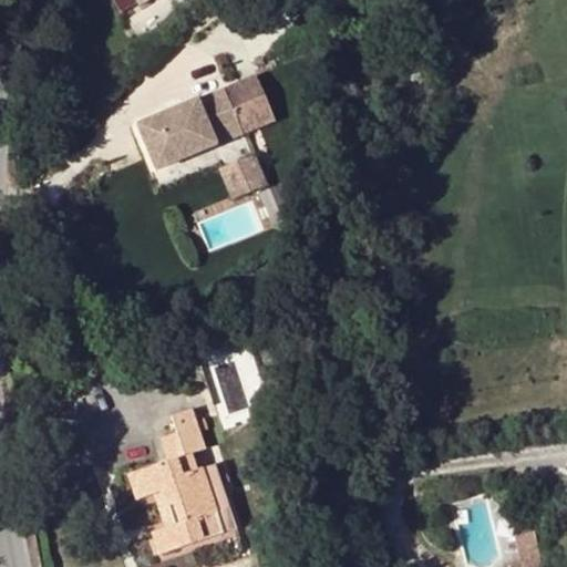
[(323,0),(299,0),(305,10),(323,0)]
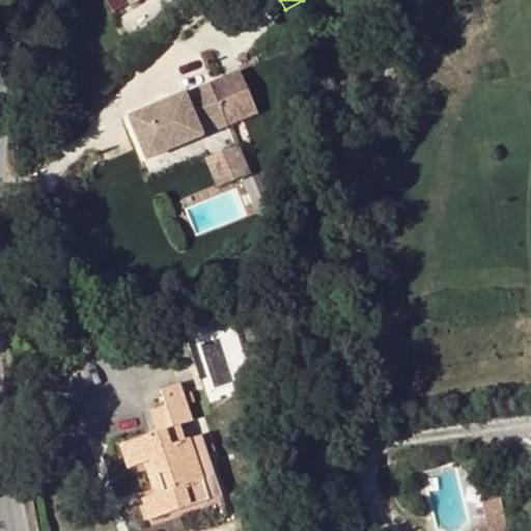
[(203,136),(198,126),(223,115),(228,127),(258,114),(240,71),(130,116),(129,116),(128,118),(144,158),(145,160),(146,160),(148,160),(202,137),(203,136)]
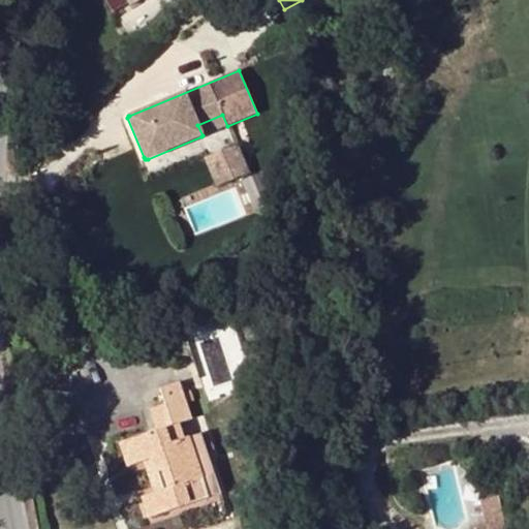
[(203,136),(227,126),(222,115),(197,125),(203,135),(203,136)]
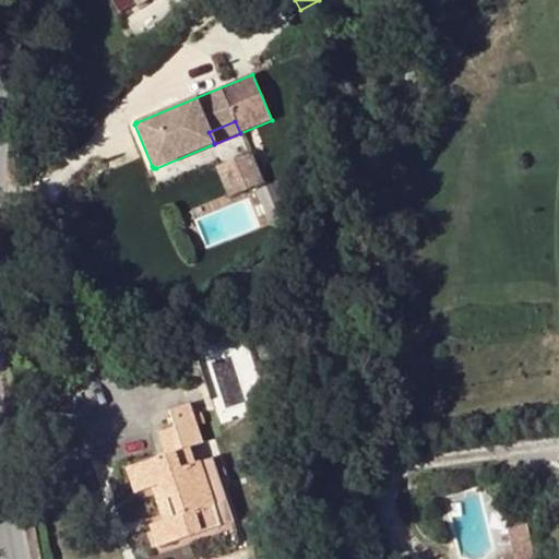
[(262,182),(250,155),(216,168),(228,197),(262,182)]
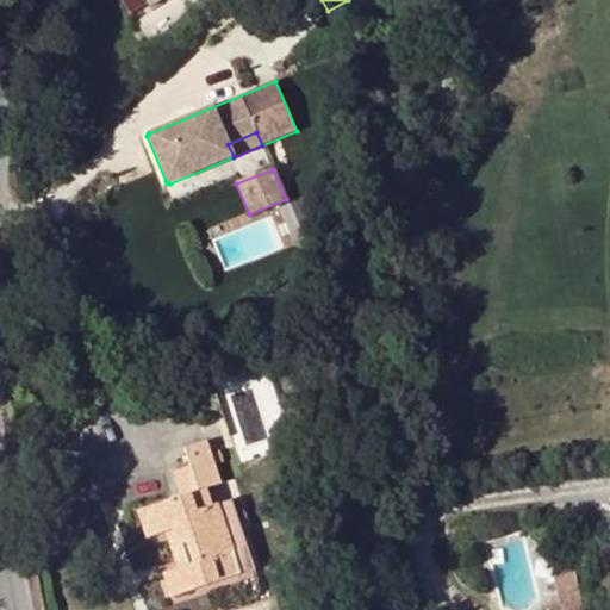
[(178,531),(191,568),(182,571),(166,576),(174,599),(238,577),(216,508),(212,509),(206,491),(221,487),(207,446),(186,452),(192,470),(176,474),(185,498),(153,510),(162,537),(170,534),(178,531)]
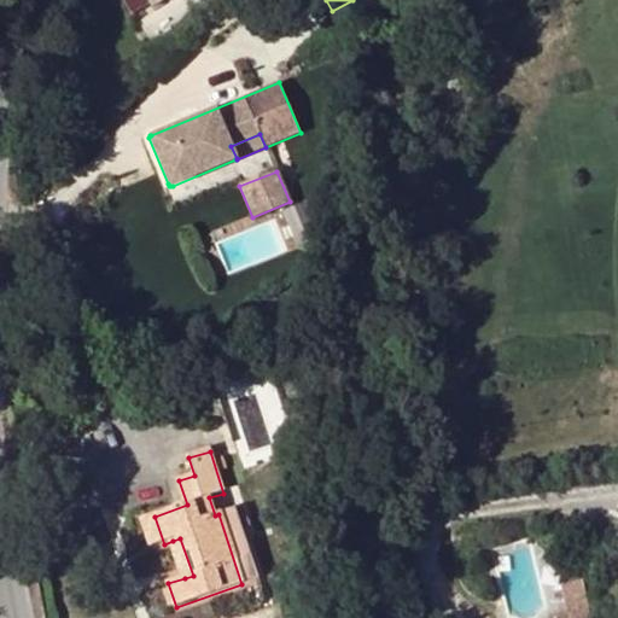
[(235,509),(219,514),(242,584),(245,592),(252,610),(262,607),(266,599),(235,509)]
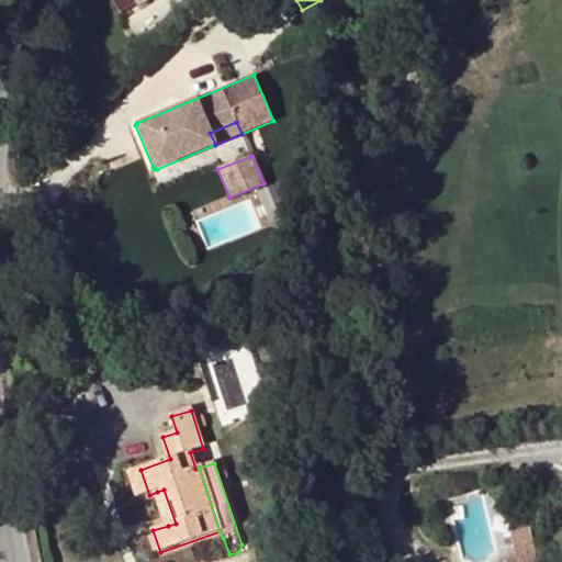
[(141,498),(149,495),(141,470),(132,473),(141,498)]
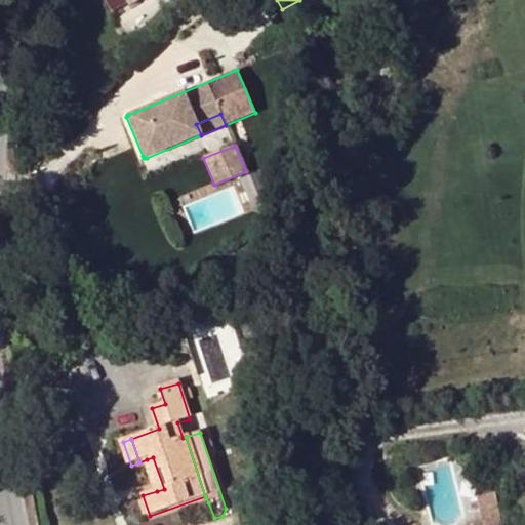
[(155,484),(157,491),(164,489),(153,457),(147,459),(155,484)]
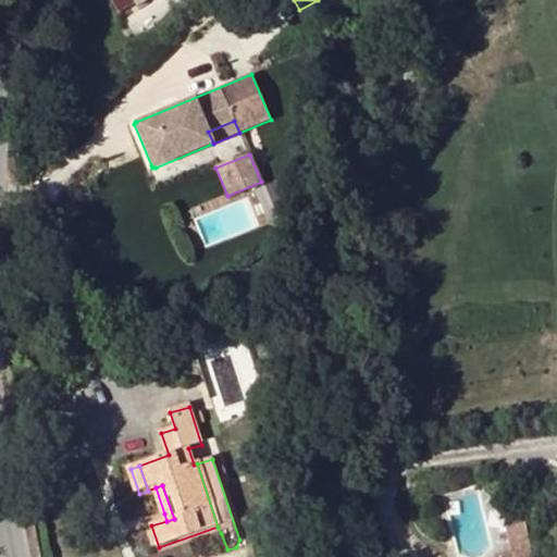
[(530,556),(532,554),(524,523),(506,528),(511,551),(506,556),(530,556)]
